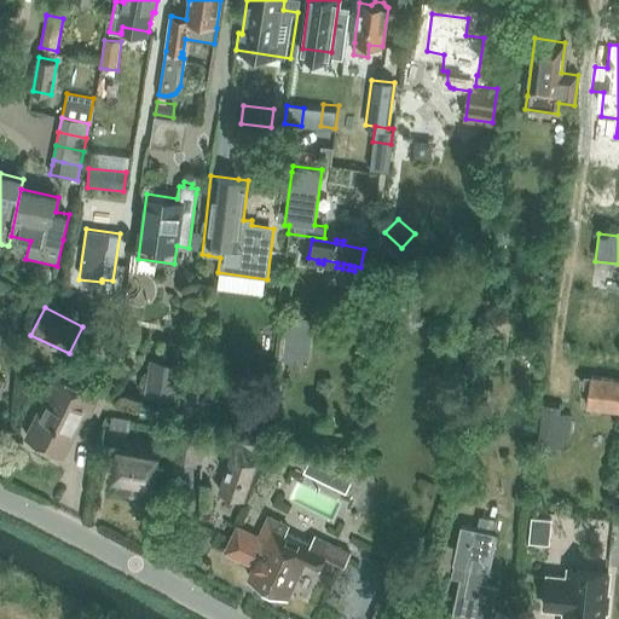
[(97,343),(109,348),(113,340),(100,335),(97,343)]
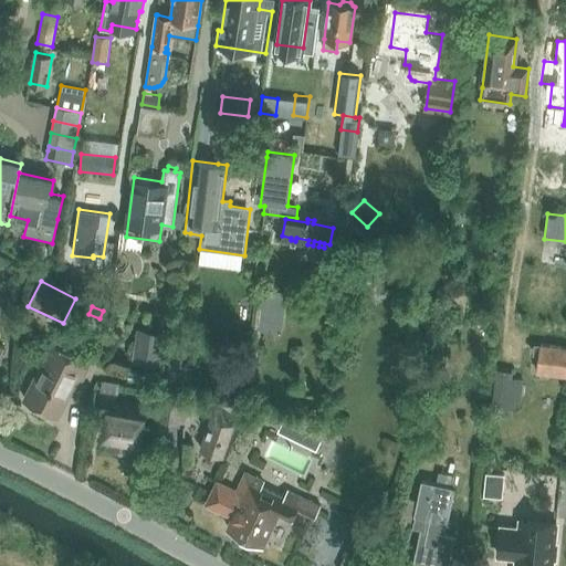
[(132,363),(161,367),(166,333),(138,328),(132,363)]
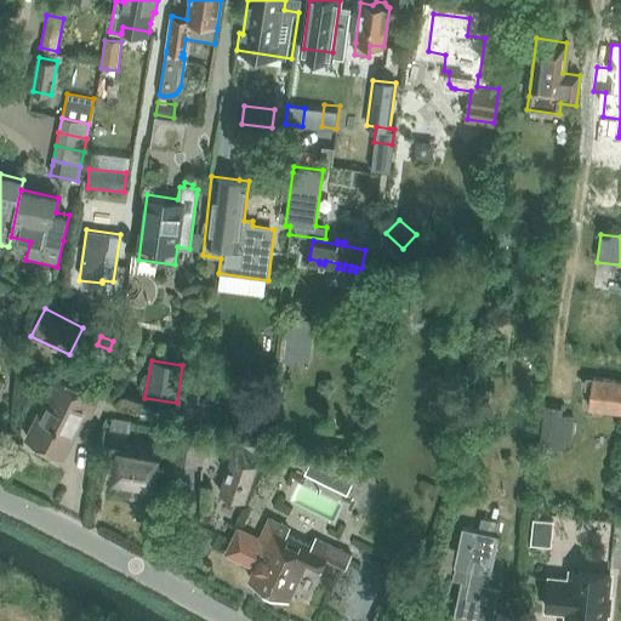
[(180,420),(197,422),(204,370),(187,368),(180,420)]
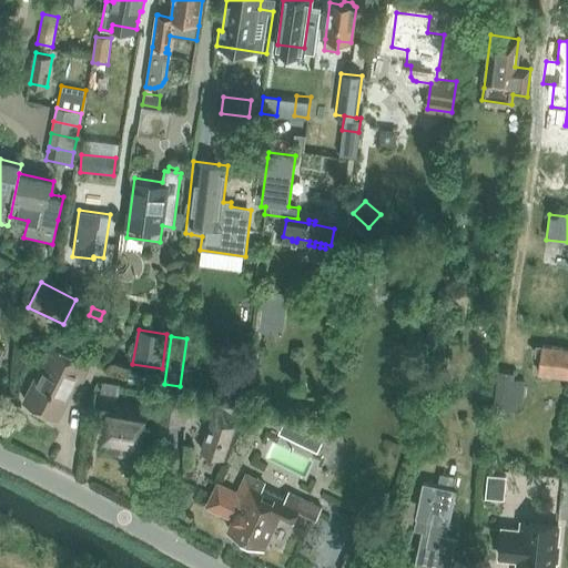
[(535,357),(540,357),(538,376),(567,378),(567,348),(541,345),(541,346),(536,346),(535,357)]
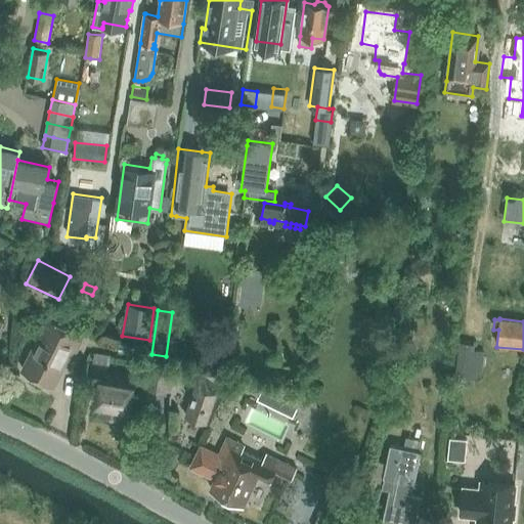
[(36,344),(23,370),(53,386),(69,356),(73,358),(83,337),(48,319),(42,333),(38,334),(35,341),(36,344)]
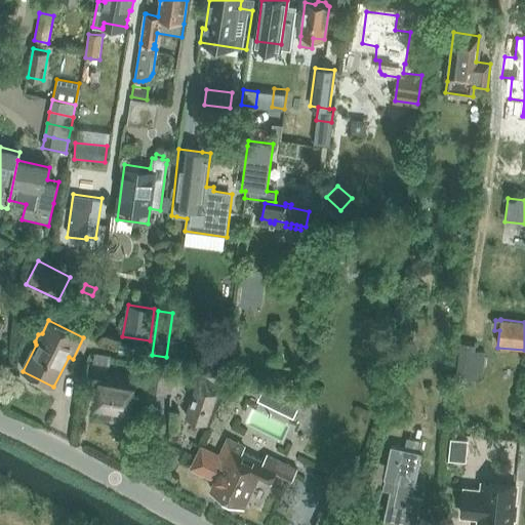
[(456,378),(456,385),(470,387),(471,380),(472,380),(474,371),(483,372),(485,354),(476,353),(477,346),(459,344),(455,378),(456,378)]
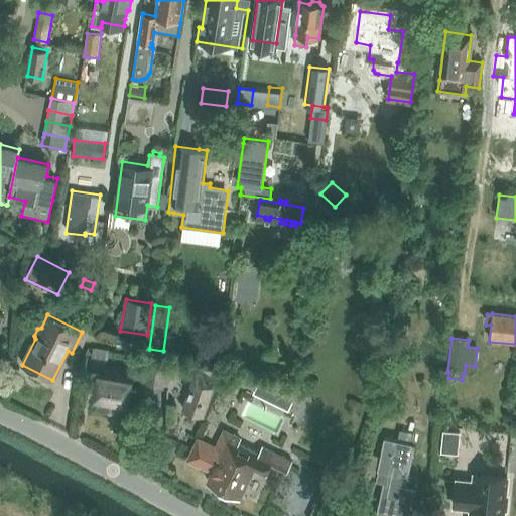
[(92,358),(109,361),(110,351),(93,348),(92,358)]
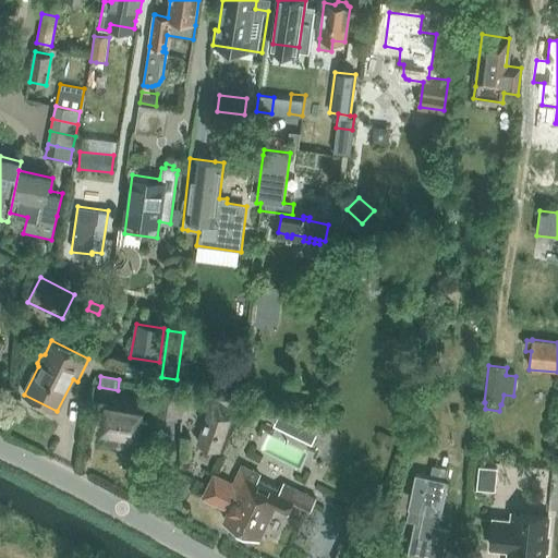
[(160,388),(159,403),(157,402),(156,414),(182,416),(183,404),(181,403),(183,390),(160,388)]
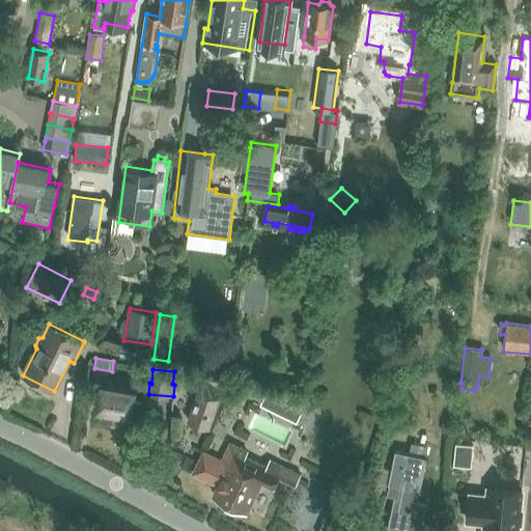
[(127,418),(132,387),(105,382),(100,414),(105,415),(104,421),(121,423),(122,417),(127,418)]
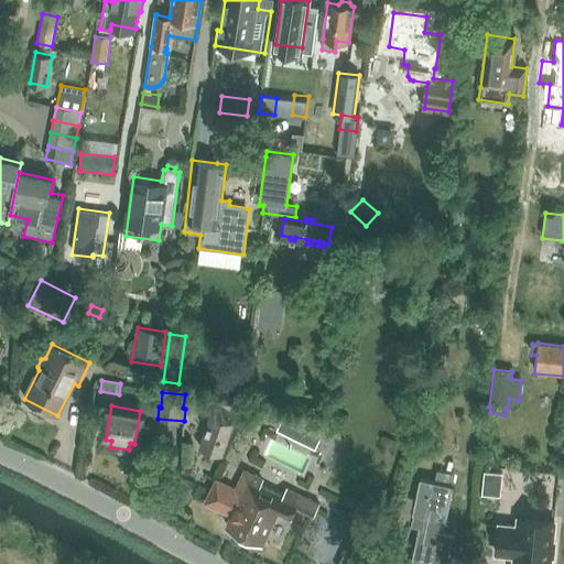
[(283,413),(277,426),(315,446),(322,433),(283,413)]
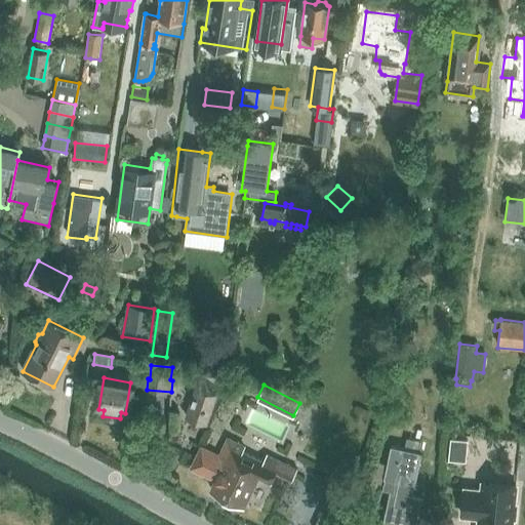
[(216,395),(196,387),(186,416),(207,423),(216,395)]
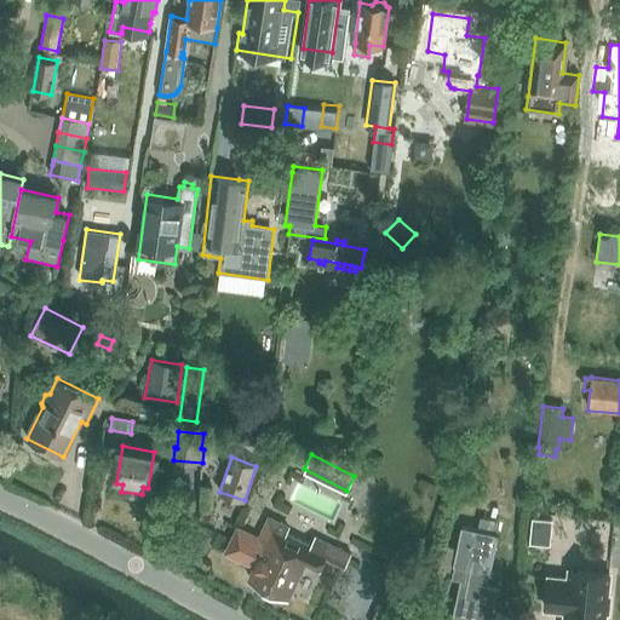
[(530,493),(516,493),(516,504),(529,505),(530,493)]
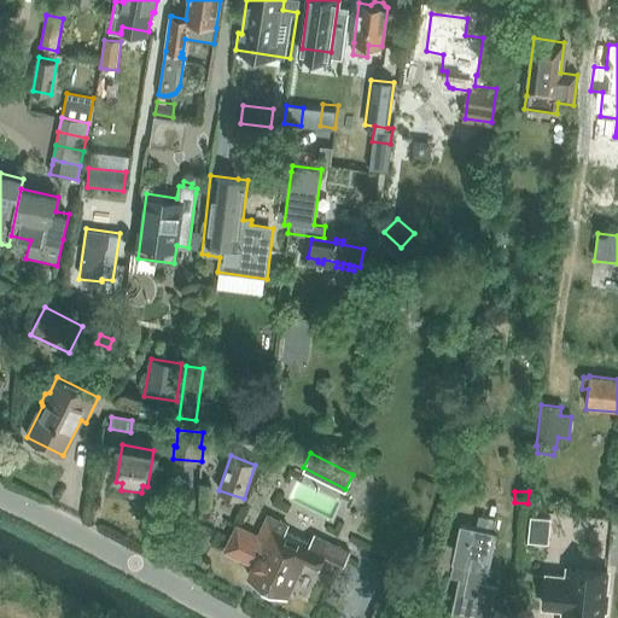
[(252,565),(248,576),(289,595),(303,564),(319,571),(325,559),(343,567),(350,552),(314,535),(310,542),(286,531),(290,525),(268,514),(257,536),(237,526),(225,552),(252,565)]
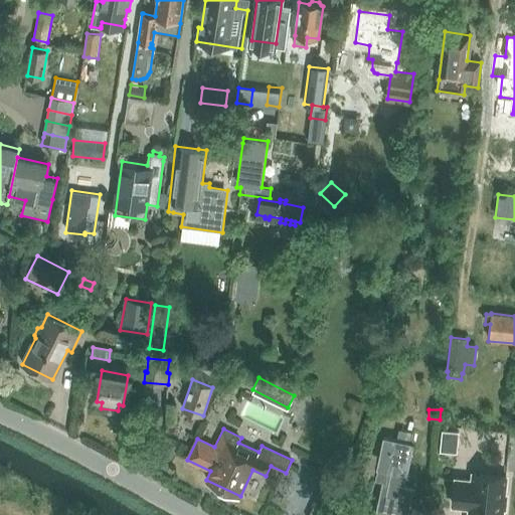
[(375,481),(382,482),(376,510),(398,514),(407,514),(413,489),(404,487),(416,433),(399,430),(396,441),(383,438),(375,481)]
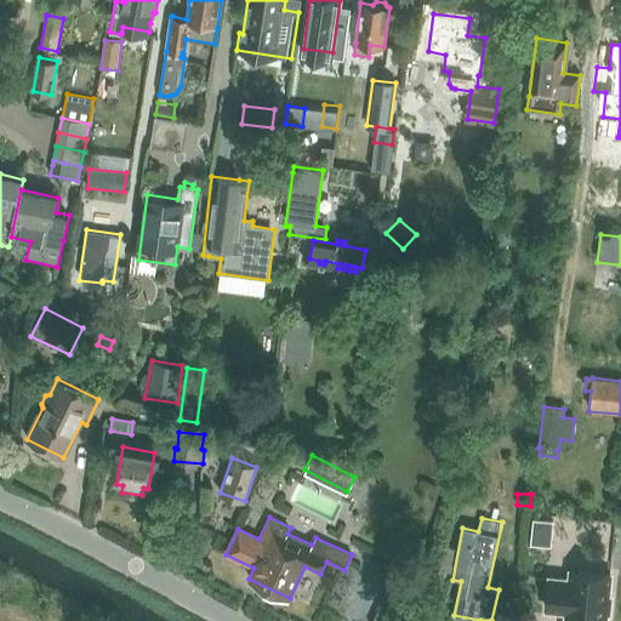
[(533,518),(530,543),(550,546),(553,520),(533,518)]
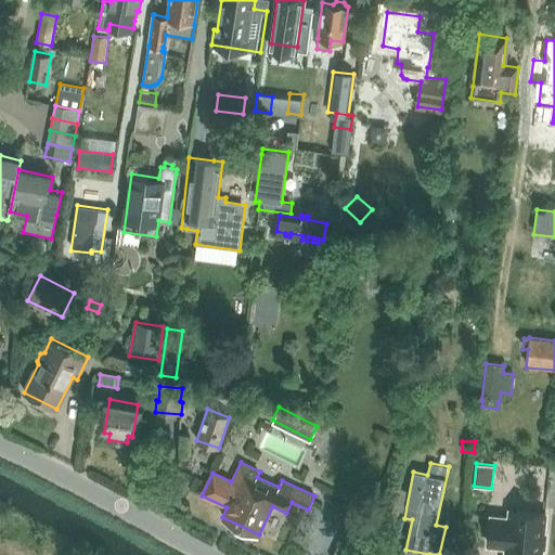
[(506,516),(488,514),(485,546),(504,549),(502,554),(542,554),(543,549),(544,549),(546,532),(543,532),(545,514),(526,512),(507,510),(506,516)]
